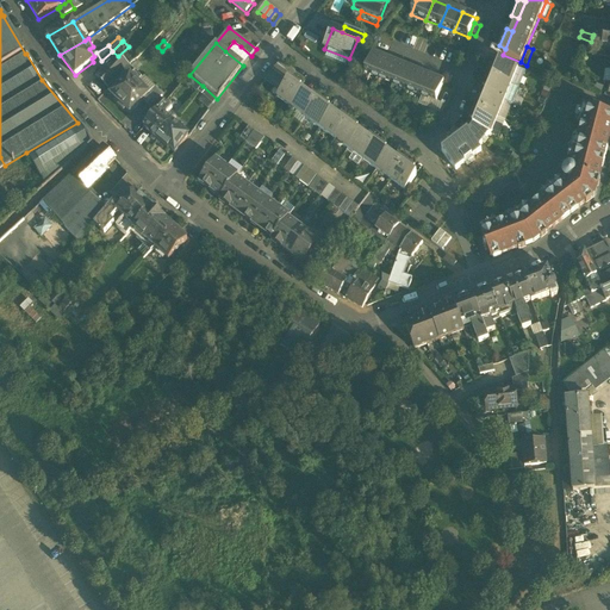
[(118,56),(112,51),(101,61),(107,67),(118,56)]
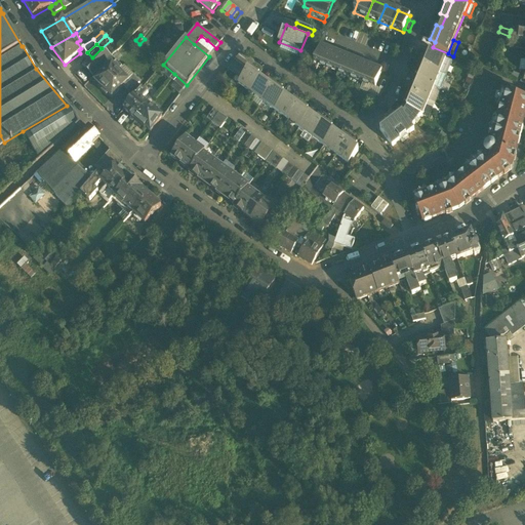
[(314,63),(326,68),(333,51),(321,46),(314,63)]
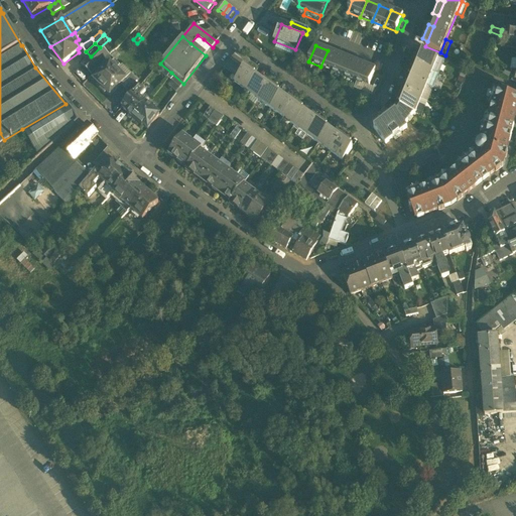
[(98,71),(104,63),(110,57),(100,47),(91,56),(83,65),(93,75),(98,71)]
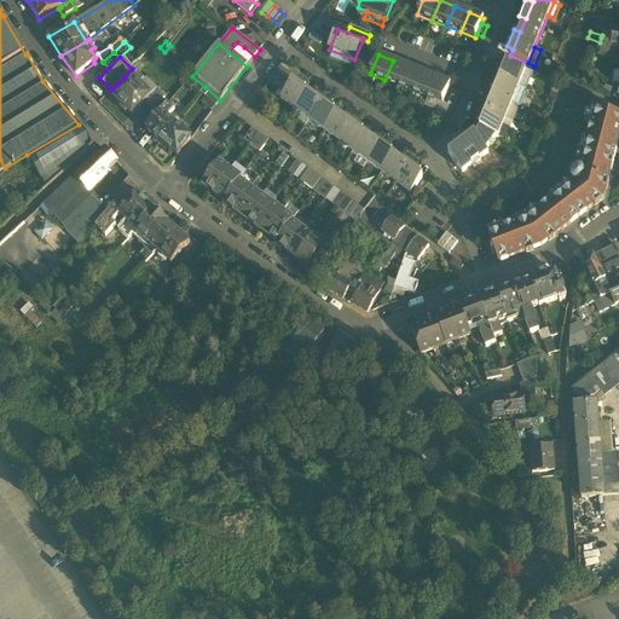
[(385,80),(399,86),(408,67),(393,61),(385,80)]
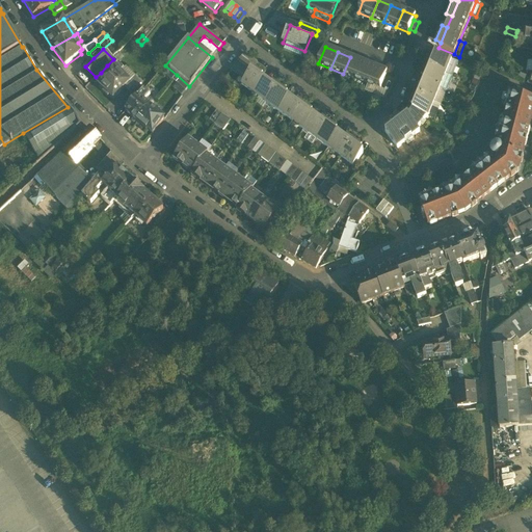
[(113,59),(118,64),(125,58),(120,53),(113,59)]
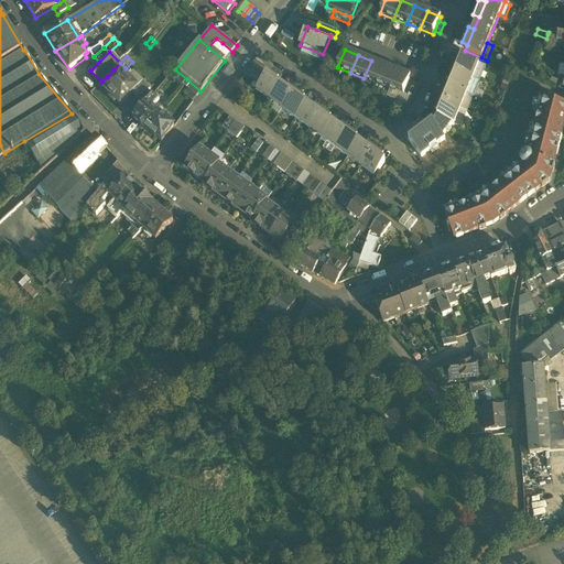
[(256,90),(269,100),(280,86),(274,82),(279,76),(271,71),(273,67),(259,57),(252,66),(266,76),(260,84),(256,90)]
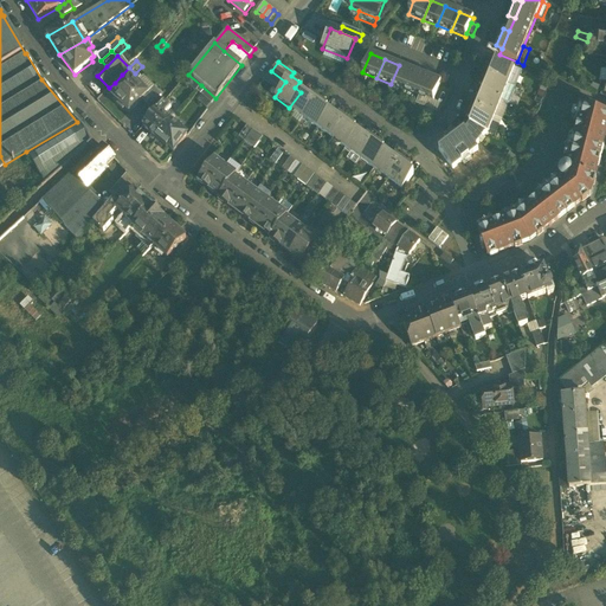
[(488,65),(483,76),(508,85),(515,69),(497,62),(494,69),(488,65)]
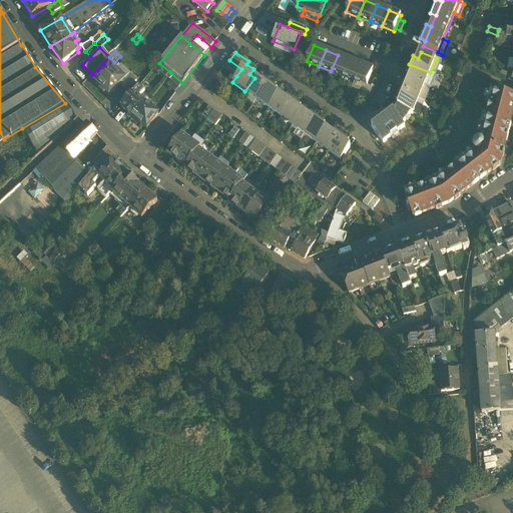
[(331,71),(343,76),(350,60),(338,55),(331,71)]
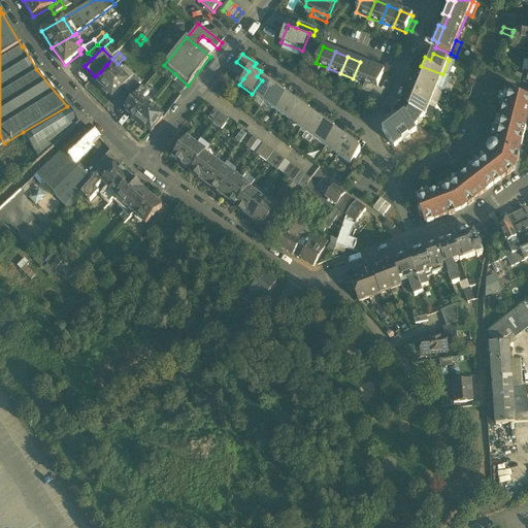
[(118,64),(112,59),(106,65),(110,70),(112,68),(113,68),(118,64)]
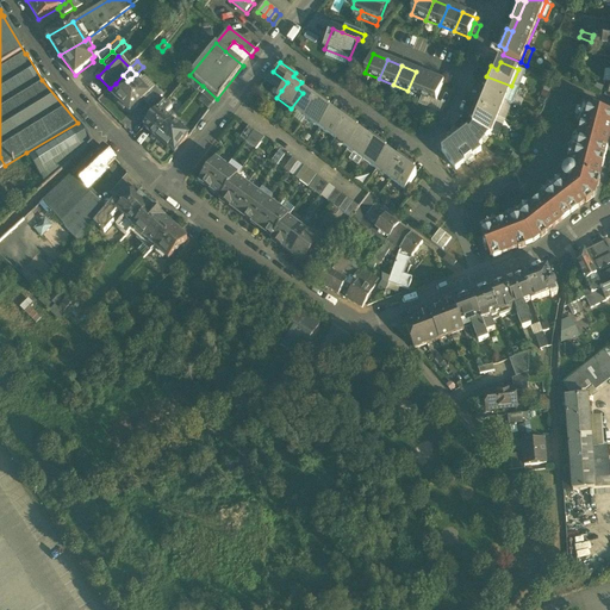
[(526,73),(518,69),(511,86),(518,89),(526,73)]
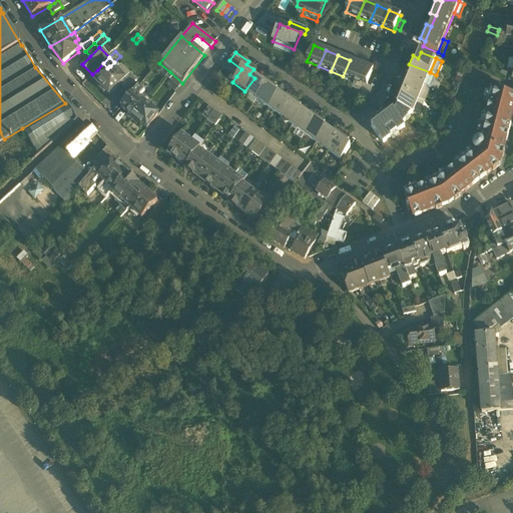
[(224,67),(236,76),(241,69),(229,60),(224,67)]
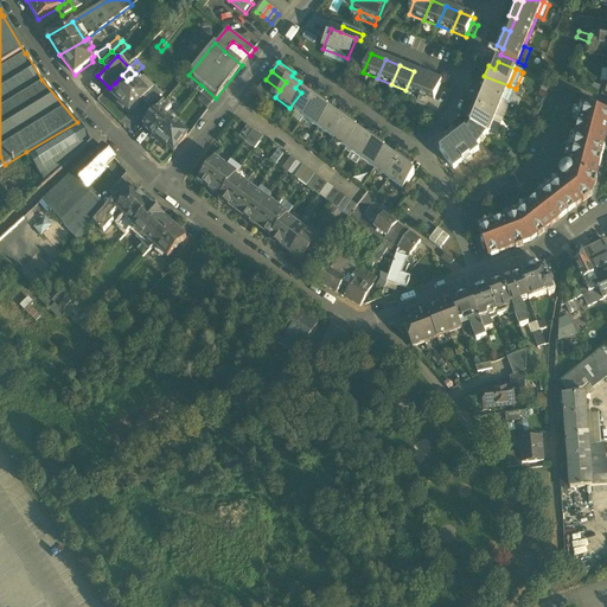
[(406,90),(420,96),(428,77),(414,71),(406,90)]
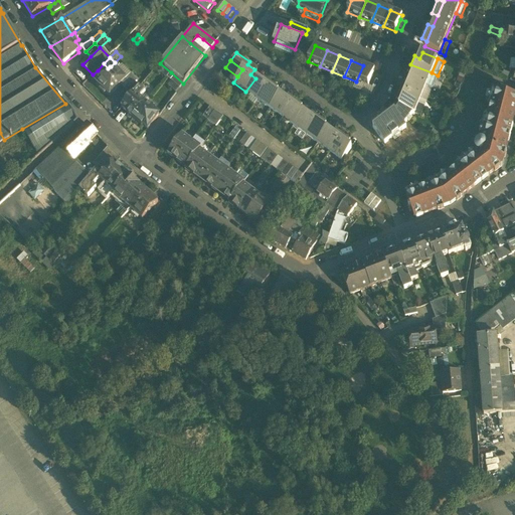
[(121,67),(115,62),(111,66),(110,66),(108,68),(102,74),(95,81),(95,82),(99,86),(97,87),(105,95),(106,93),(110,97),(115,92),(121,86),(126,80),(117,72),(121,67)]
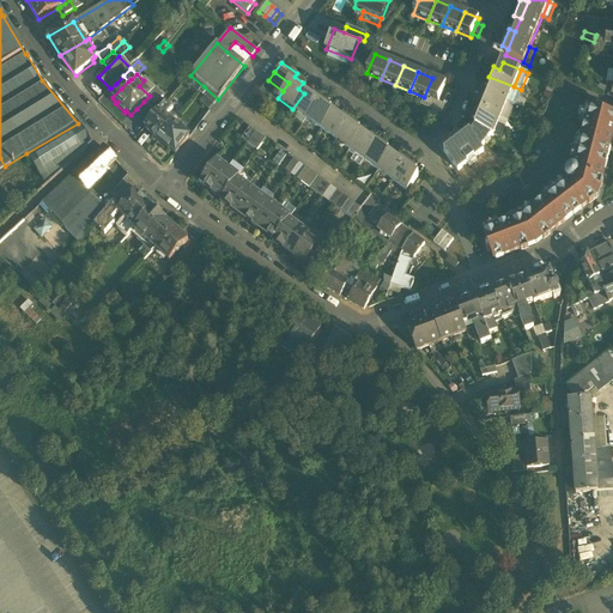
[(521,90),(514,86),(489,77),(485,86),(492,89),(489,95),(507,103),(515,105),(521,90)]
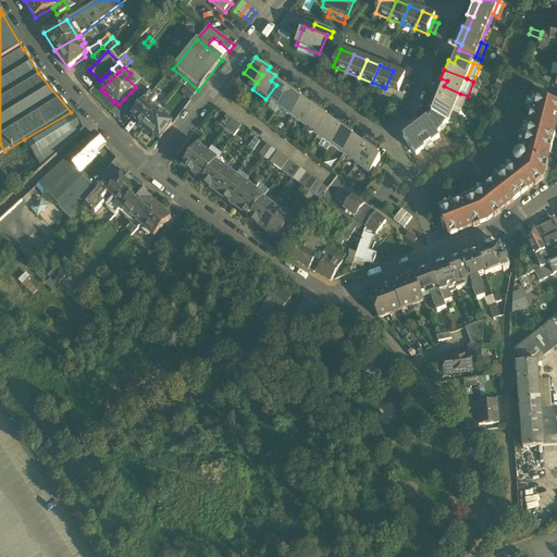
[(133,71),(131,73),(126,78),(136,87),(141,82),(143,82),(133,71)]
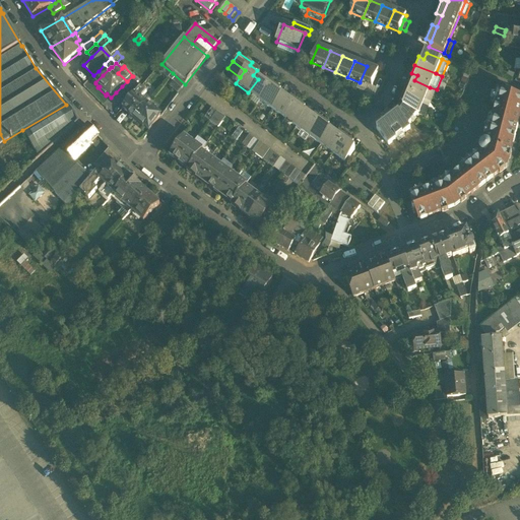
[(379,71),(367,66),(360,82),(372,87),(379,71)]
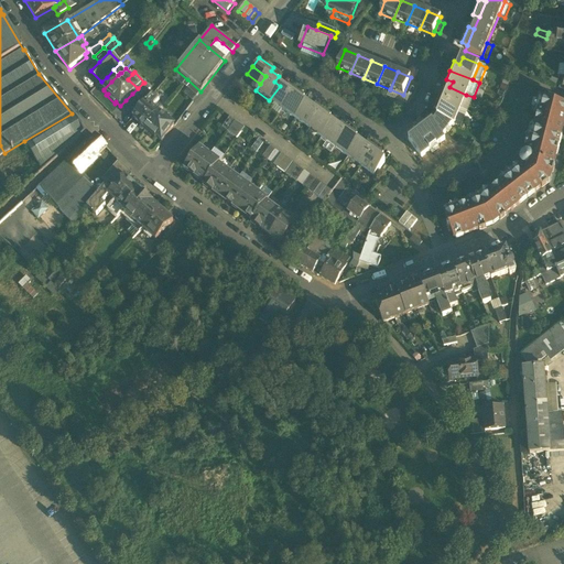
[(182,86),(183,85),(186,80),(179,74),(174,79),(182,86)]
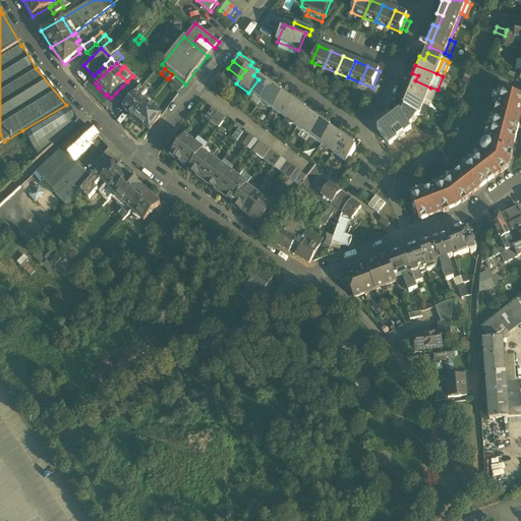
[(90,79),(95,84),(96,83),(96,82),(103,75),(99,71),(94,75),(90,79)]
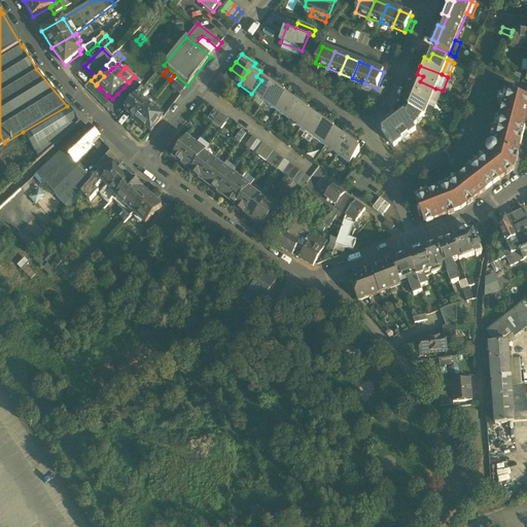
[(515,73),(513,80),(519,82),(522,76),(515,73)]
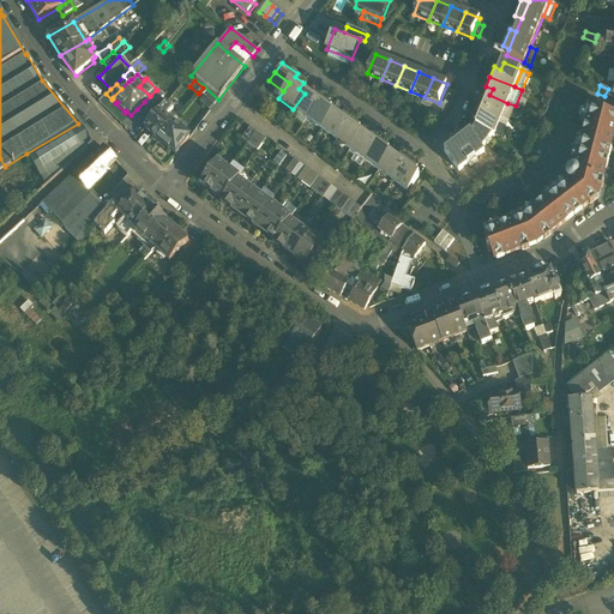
[(199,92),(205,97),(214,106),(218,100),(204,86),(203,88),(199,92)]
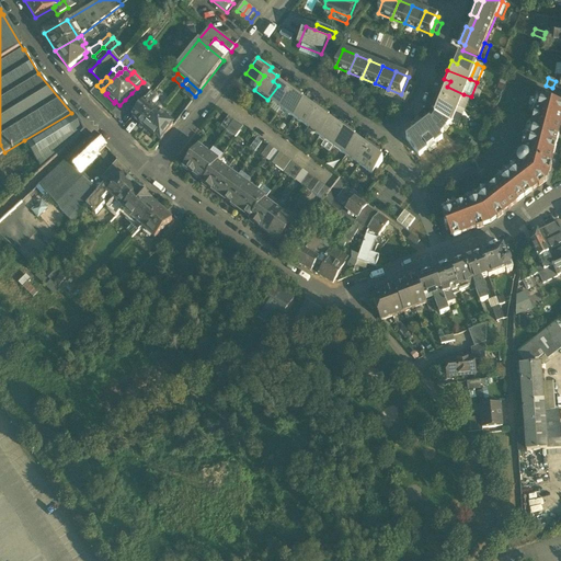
[(132,93),(138,101),(148,91),(150,89),(142,82),(137,88),(132,93)]
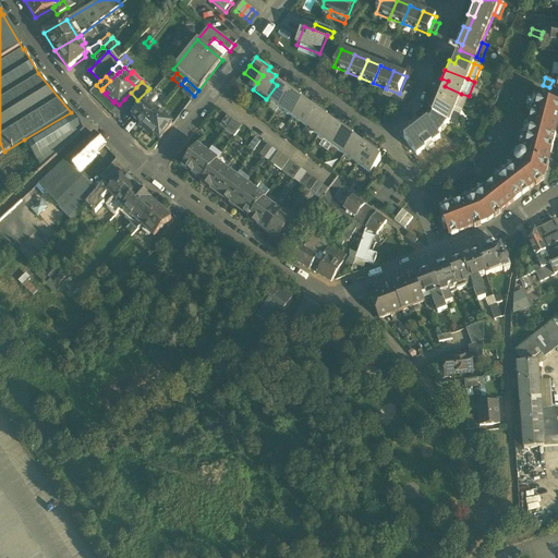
[(282,88),(277,85),(266,99),(271,102),(279,109),(293,89),(286,83),(282,88)]
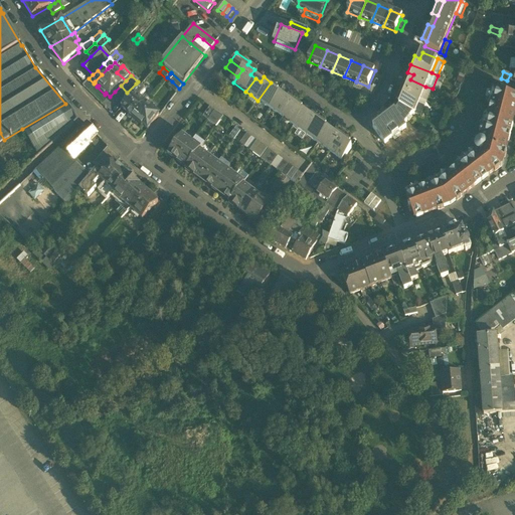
[(215,79),(210,87),(215,91),(220,83),(215,79)]
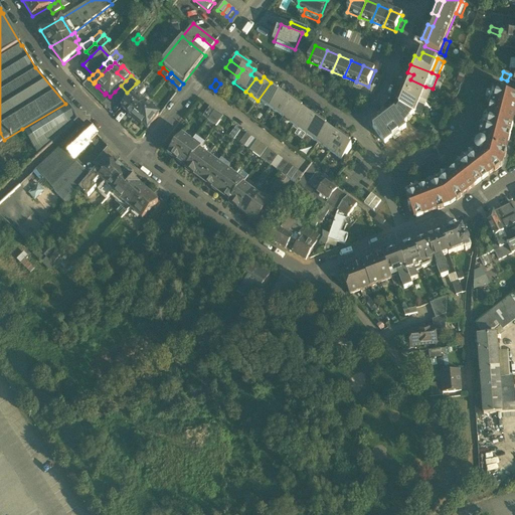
[(420,100),(425,87),(410,79),(408,86),(402,83),(399,92),(420,100)]
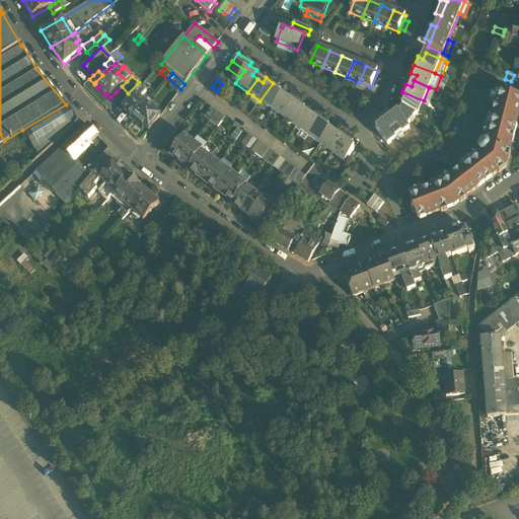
[(177,93),(180,89),(173,82),(169,87),(177,93)]
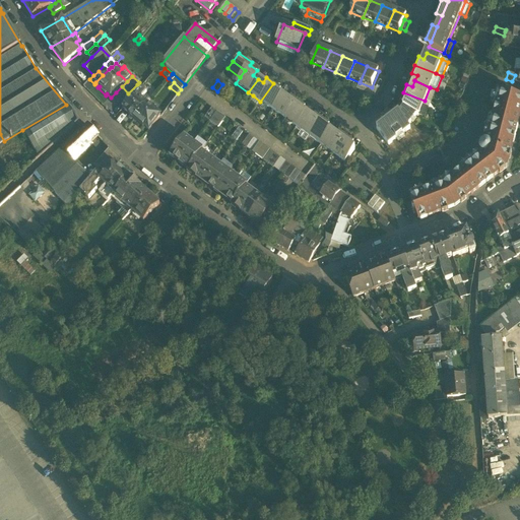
[(319,82),(315,89),(323,92),(326,86),(319,82)]
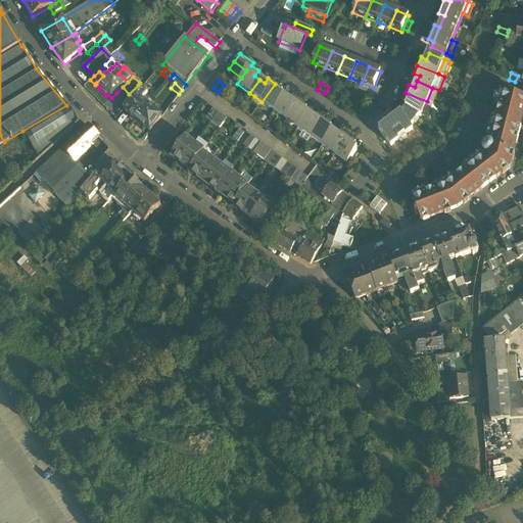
[(379,90),(374,88),(362,83),(359,90),(376,98),(379,90)]
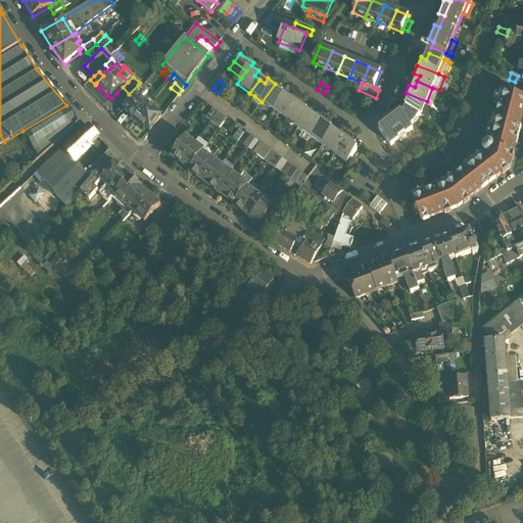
[(282,89),(275,84),(262,102),(274,110),(284,97),(279,94),(282,89)]
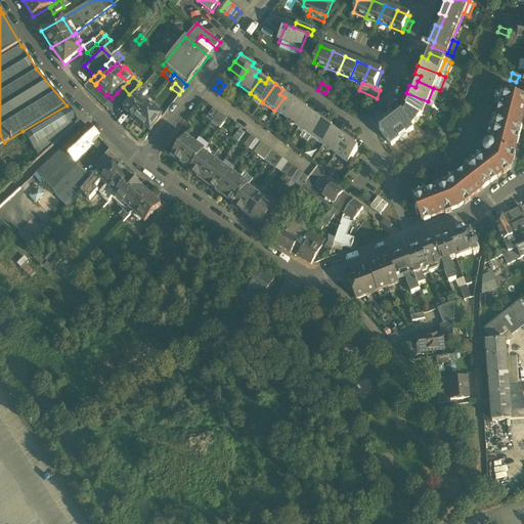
[(129,94),(134,98),(141,89),(138,85),(129,94)]
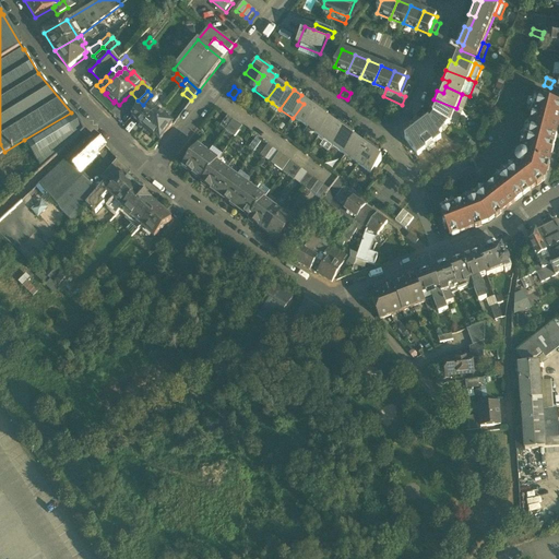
[(355,94),(351,104),(360,107),(364,98),(355,94)]
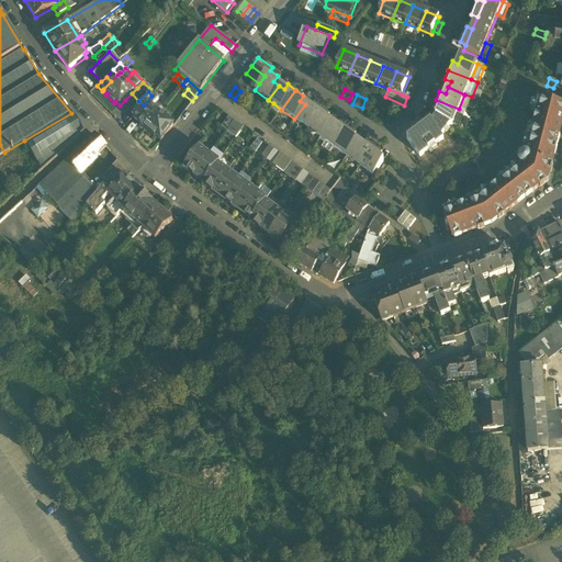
[(465,112),(472,97),(464,94),(459,109),(465,112)]
